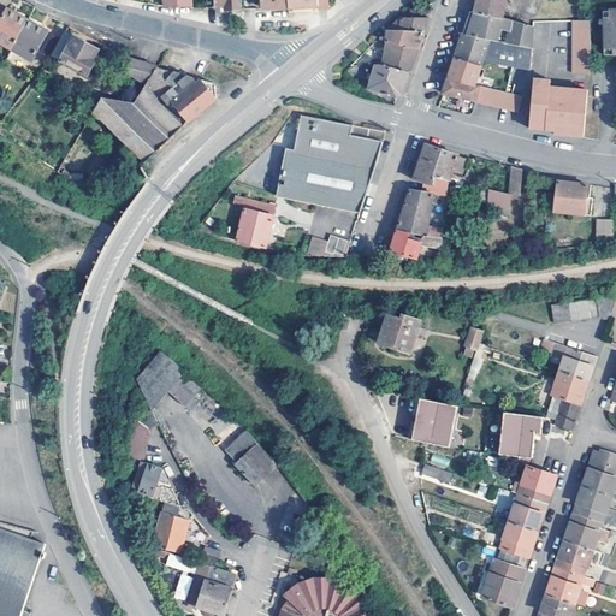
[(477,0),(475,11),(503,18),(507,0),(477,0)]
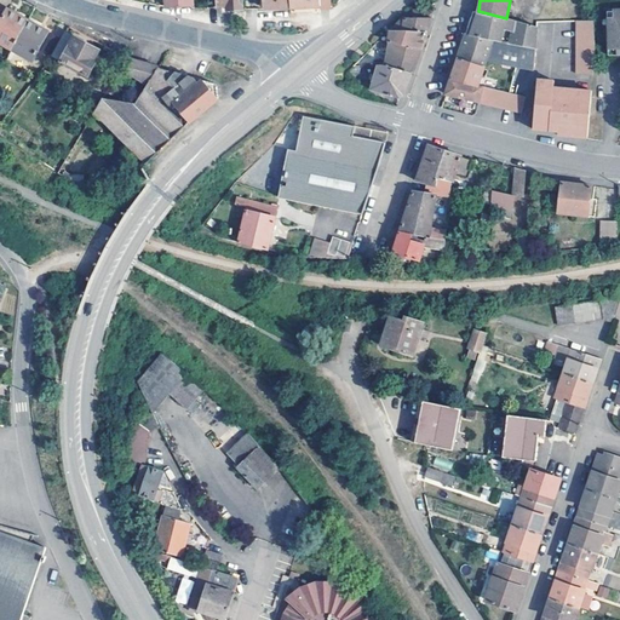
[(0,40),(12,47),(29,19),(9,9),(6,12),(0,9),(0,40)]
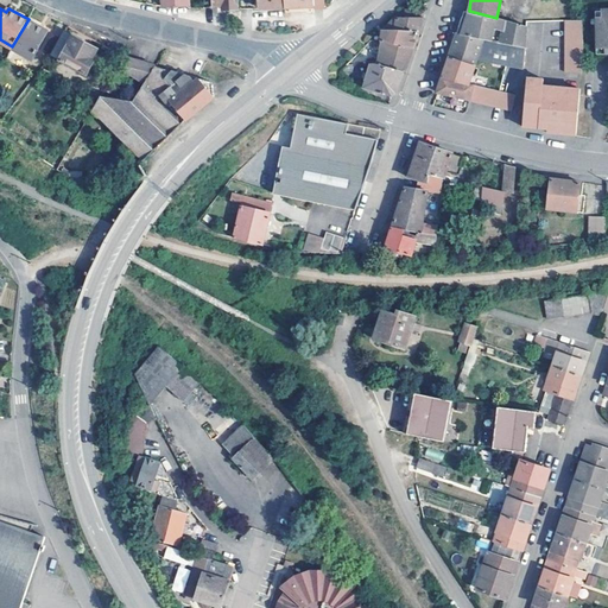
[(607,8),(602,10),(602,17),(595,17),(596,48),(606,48),(606,54),(607,52),(607,8)]
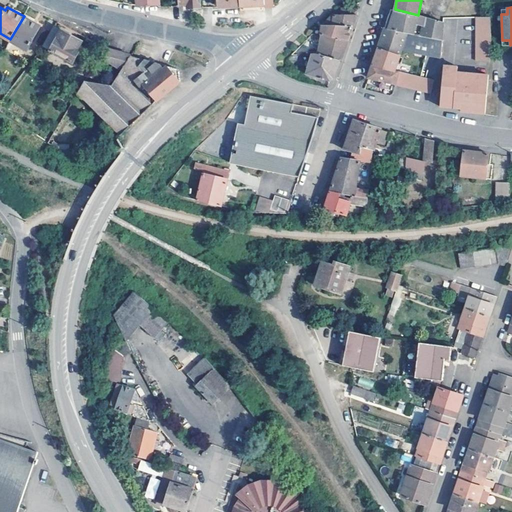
[(379,44),(402,49),(442,57),(444,21),(418,15),(395,9),(391,8),(390,12),(379,44)]
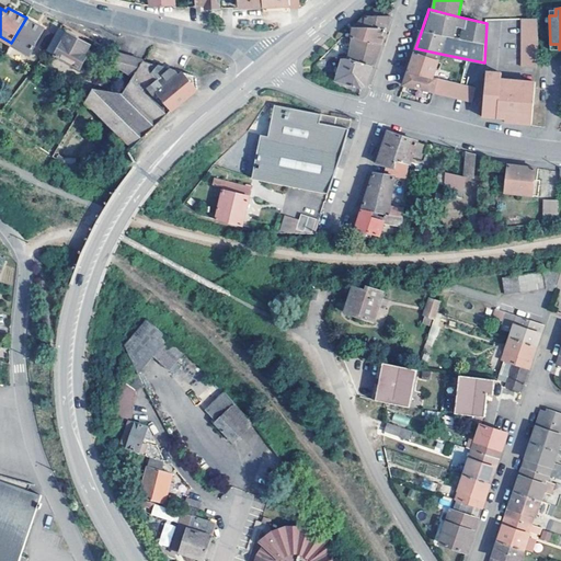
[(364,26),(387,29),(391,14),(374,14),(367,14),(364,26)]
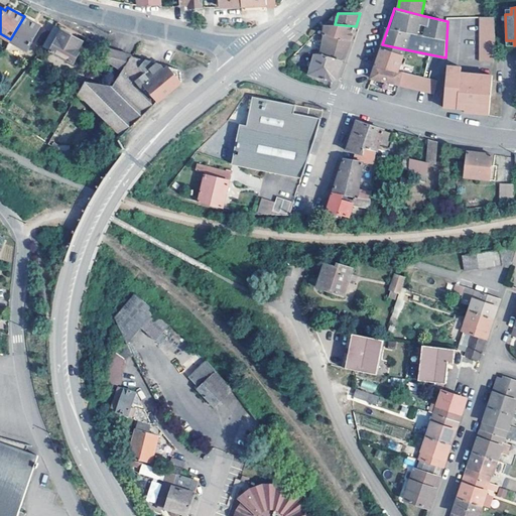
[(24,16),(10,39),(27,49),(40,25),(24,16)]
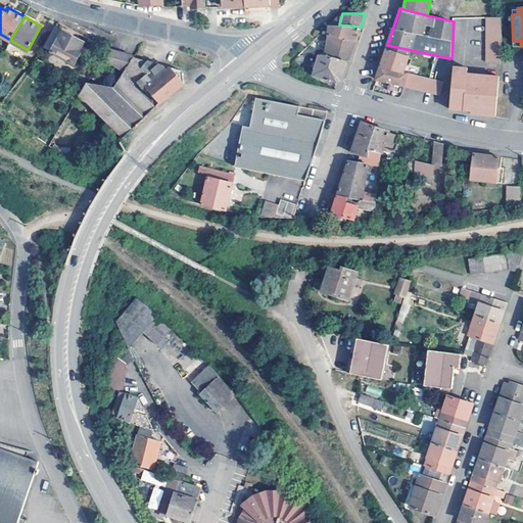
[(504,42),(502,16),(491,16),(488,61),(502,61),(504,42)]
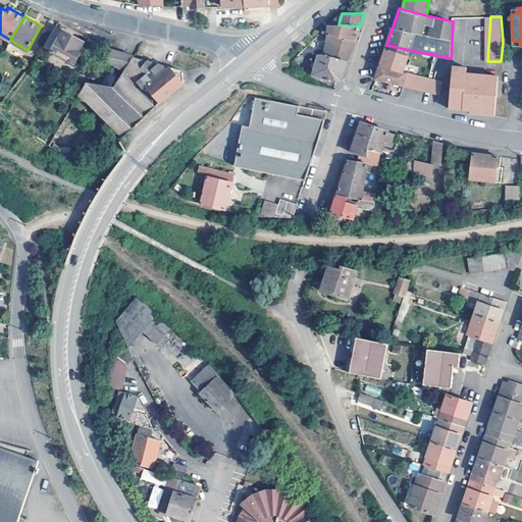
[(358,30),(360,27),(338,24),(330,23),(329,23),(328,34),(355,40),(358,30)]
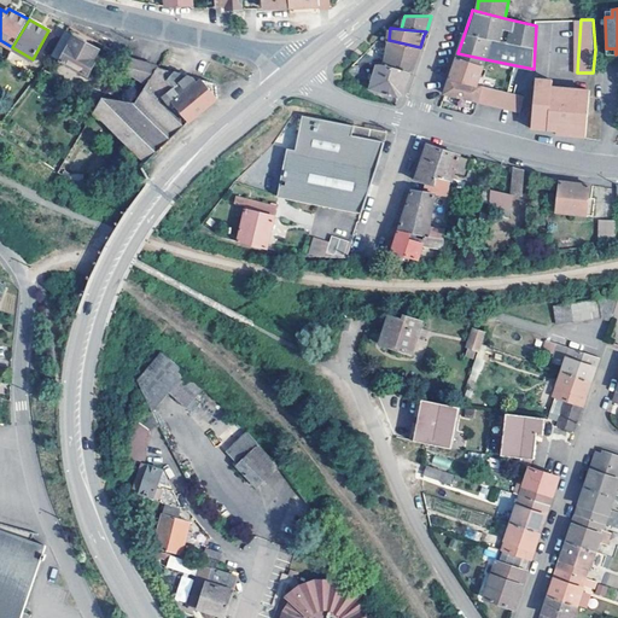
[(62,38),(53,54),(52,54),(88,75),(97,60),(94,58),(99,48),(66,30),(62,38)]
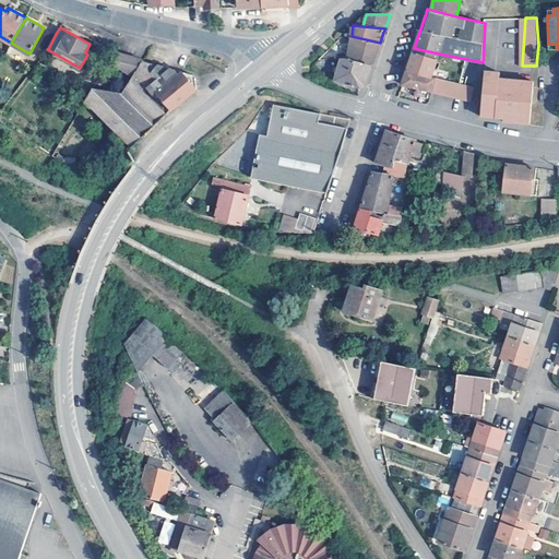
[(40,45),(48,49),(56,34),(48,30),(40,45)]
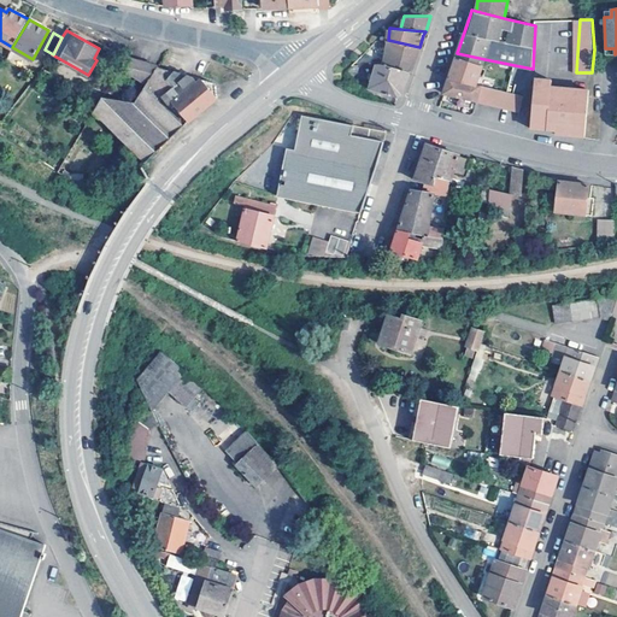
[(385,64),(411,72),(416,59),(419,47),(388,40),(387,51),(385,64)]
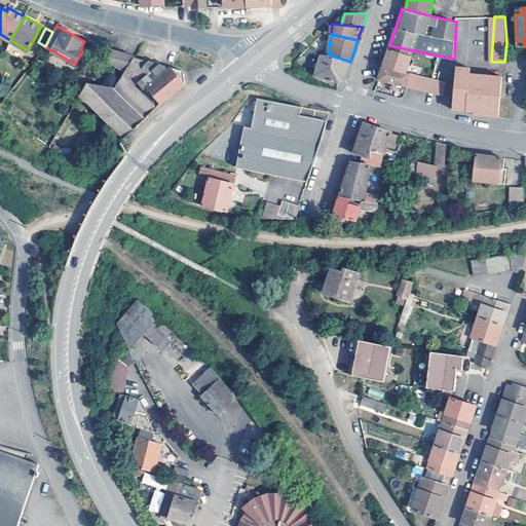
[(387,50),(382,66),(406,73),(407,71),(413,50),(389,45),(387,50)]
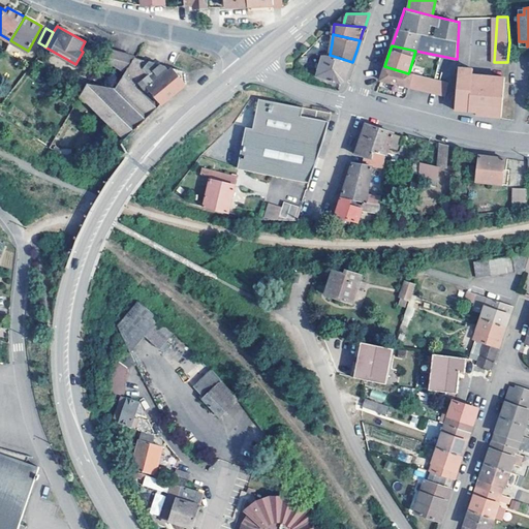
[(126,70),(135,56),(115,50),(110,49),(104,57),(126,70)]
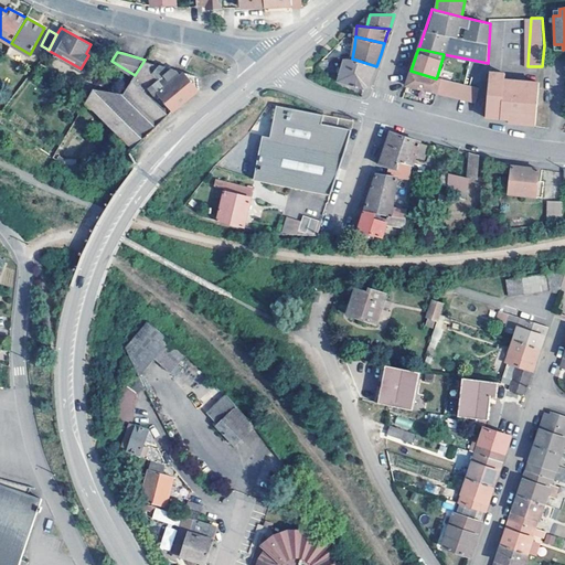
[(369,85),(376,66),(352,59),(349,59),(344,57),(339,78),(339,80),(364,88),(369,85)]
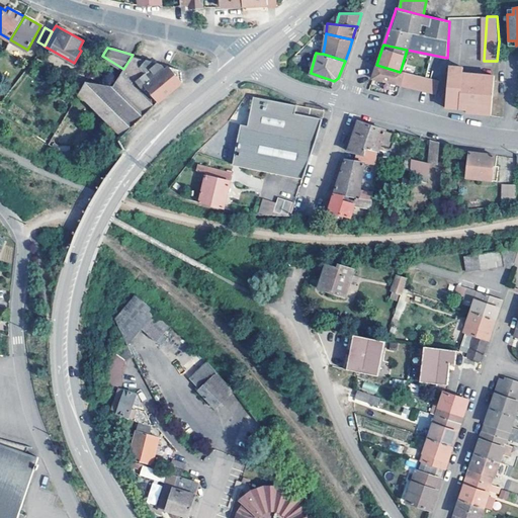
[(161,63),(133,55),(123,69),(114,85),(86,80),(79,92),(79,93),(109,123),(121,137),(154,105),(182,81),(182,71),(179,68),(171,66),(168,69),(162,64),(161,63)]
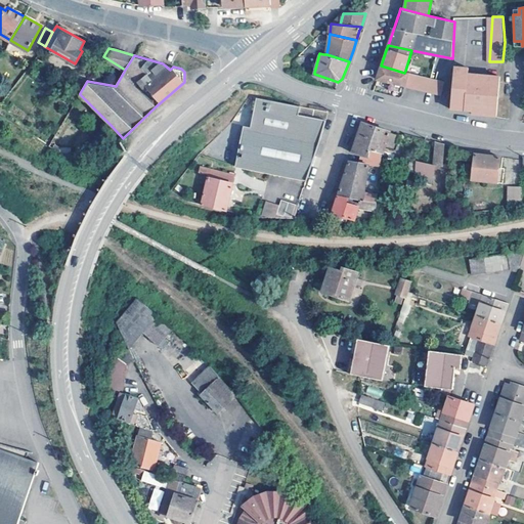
[(99,64),(97,63),(90,76),(96,80),(103,68),(99,64)]
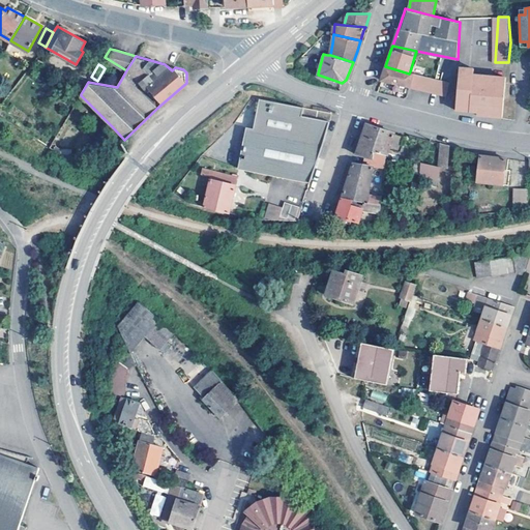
[(409,74),(385,66),(381,79),(447,95),(451,82),(410,71),(409,74)]
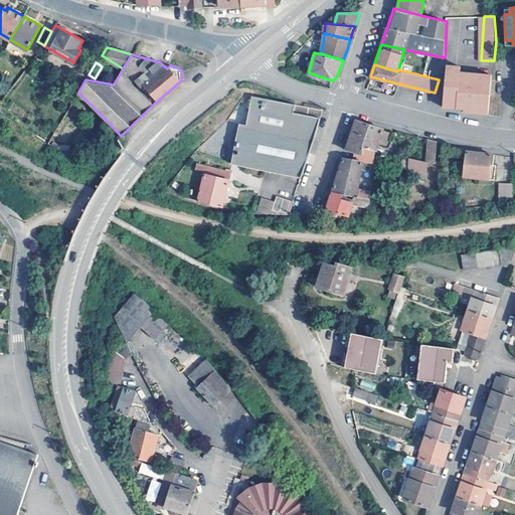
[(448,65),(446,107),(464,108),(467,109),(466,111),(483,114),(483,110),(492,111),(494,73),(462,72),(462,66),(448,65)]
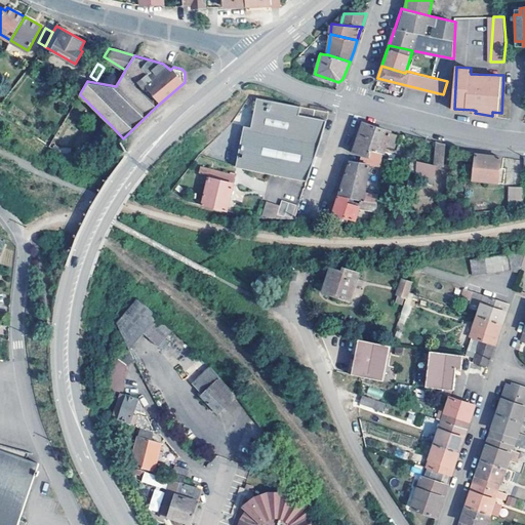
[(308,182),(327,120),(299,115),(301,107),(257,98),(252,127),(245,126),(237,167),(308,182)]
